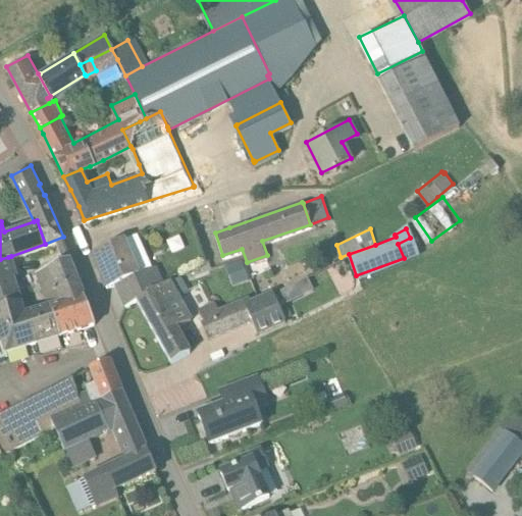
[(115,281),(125,303),(137,298),(148,291),(147,289),(164,279),(155,262),(151,264),(138,269),(133,258),(147,253),(138,230),(123,237),(123,236),(94,249),(106,285),(115,281)]
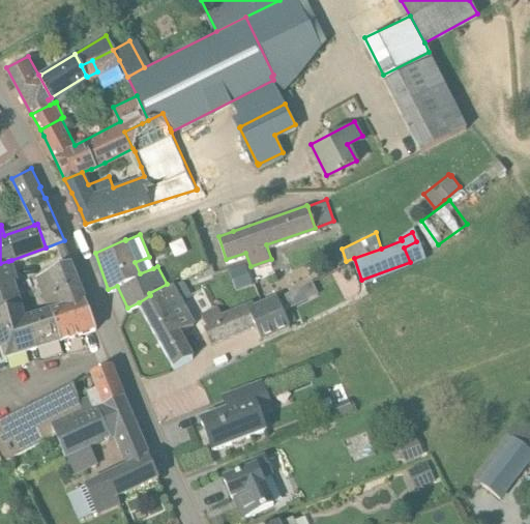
[(8,261),(0,263),(0,313),(22,306),(15,279),(18,278),(11,260),(8,261)]
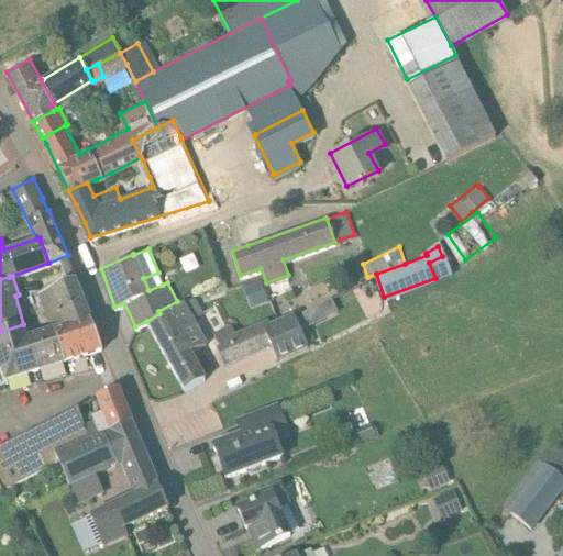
[(240,282),(249,304),(267,297),(260,276),(240,282)]
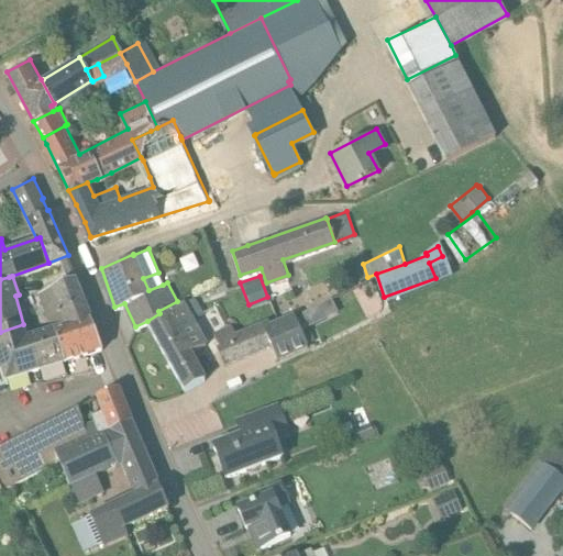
[(56,293),(44,298),(47,306),(55,326),(59,325),(90,315),(77,280),(54,288),(56,293)]
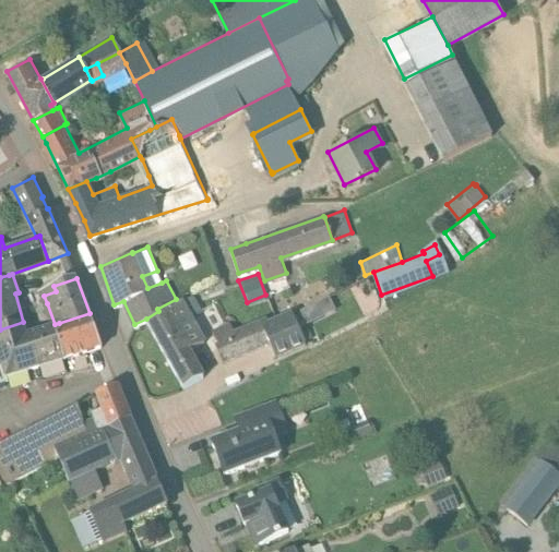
[(205,338),(192,312),(183,296),(176,299),(157,309),(158,311),(146,319),(183,384),(203,373),(189,347),(205,338)]
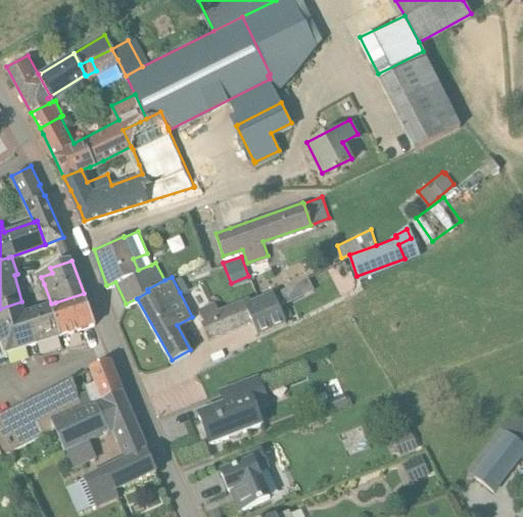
[(295,283),(281,289),(282,291),(287,302),(301,296),(295,283)]
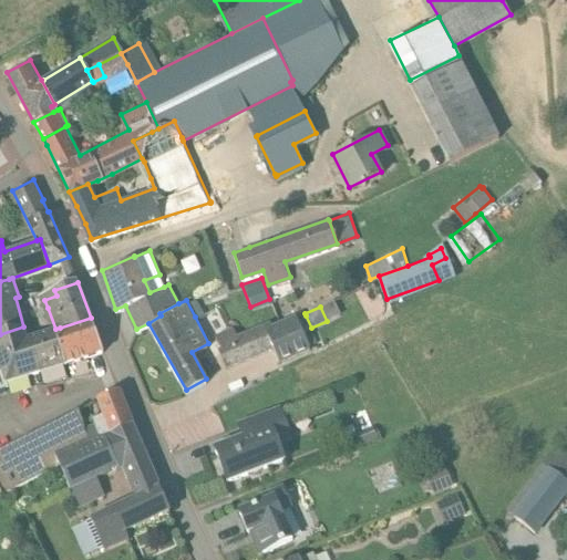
[(269,320),(263,323),(272,346),(279,360),(309,346),(307,342),(316,338),(311,328),(306,315),(305,313),(296,317),(295,313),(271,324),(269,320)]
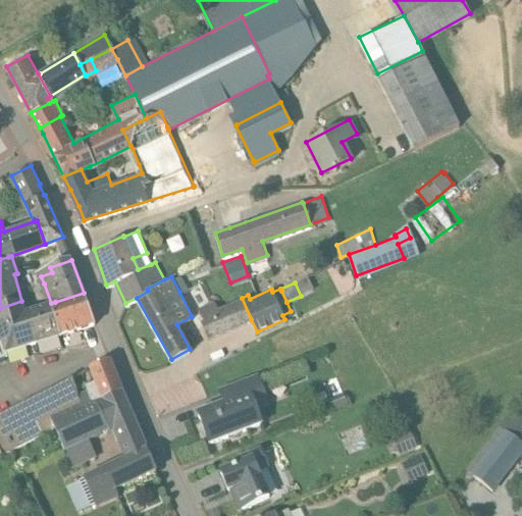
[(51,303),(60,332),(95,321),(84,293),(55,302),(51,303)]
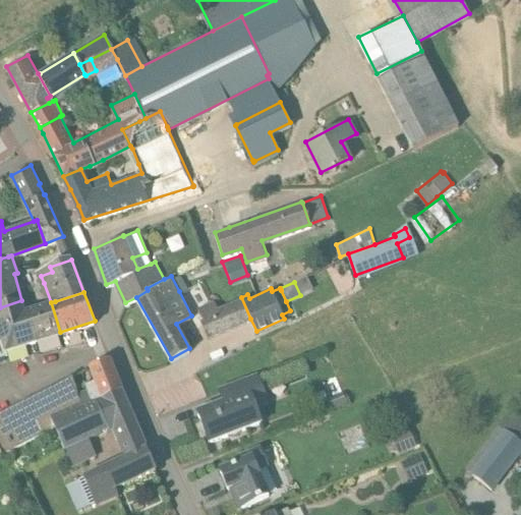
[(207,337),(250,319),(241,297),(218,307),(214,299),(197,307),(203,319),(199,321),(207,337)]
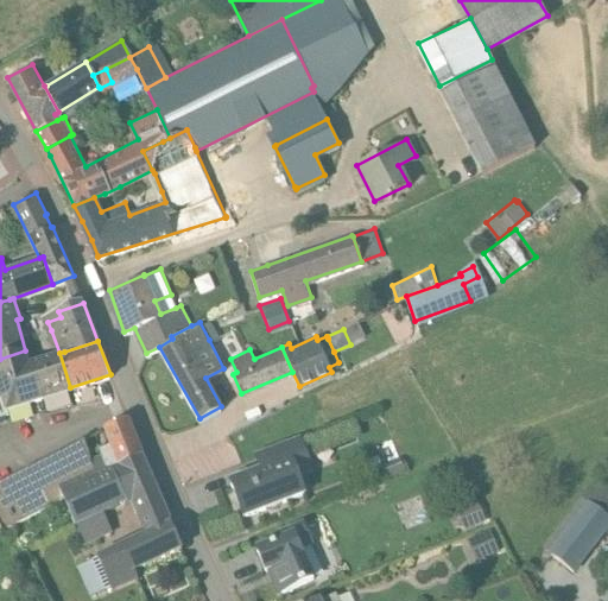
[(39,397),(29,362),(25,350),(0,359),(0,387),(2,393),(7,406),(39,397)]
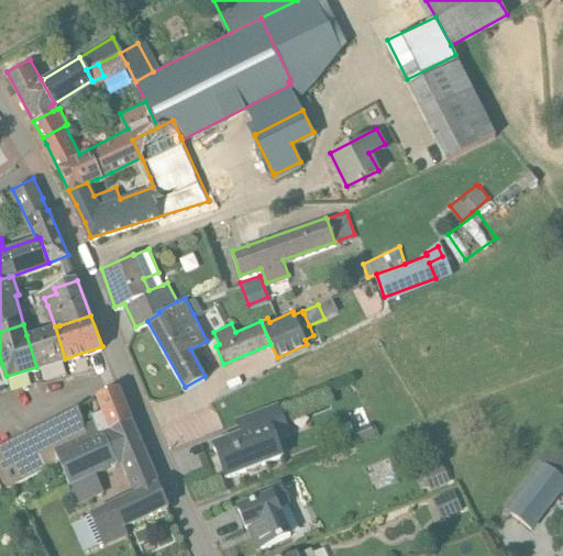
[(26,335),(36,367),(65,358),(55,326),(54,327),(26,335)]
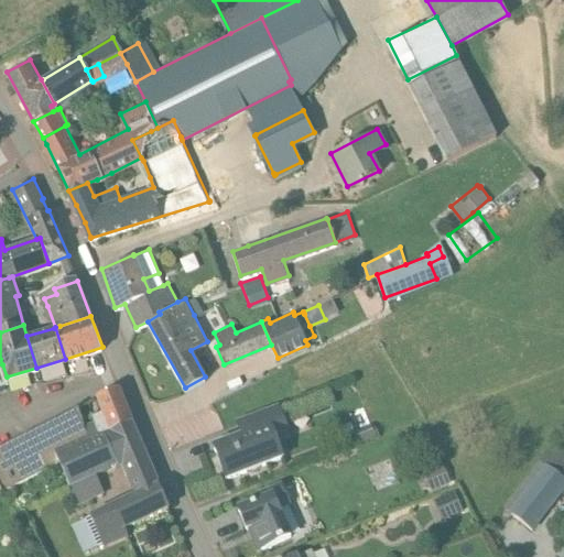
[(88,439),(87,436),(51,451),(55,461),(60,459),(71,484),(96,473),(118,463),(117,459),(105,433),(131,421),(118,386),(97,394),(104,411),(91,415),(100,435),(88,439)]
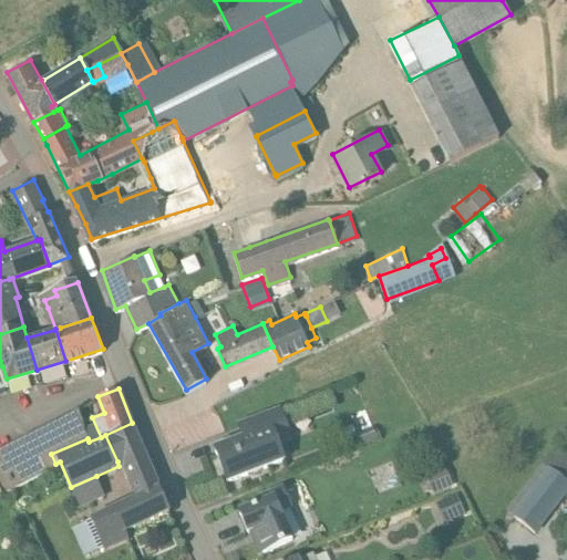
[(0,445),(0,489),(1,491),(55,464),(51,454),(88,438),(79,406),(0,445)]
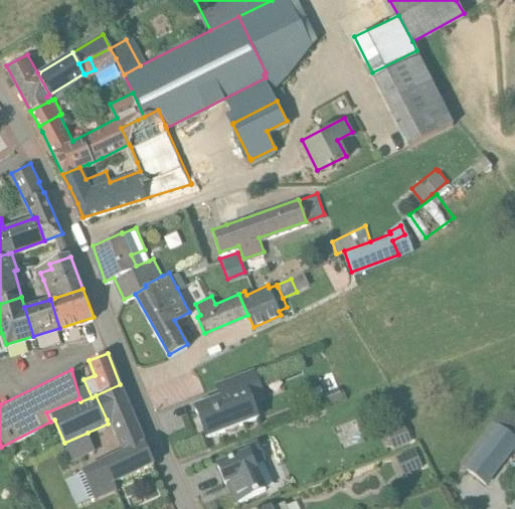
[(221,396),(195,406),(198,412),(199,421),(204,428),(206,435),(259,414),(247,386),(260,381),(254,369),(217,383),(221,396)]
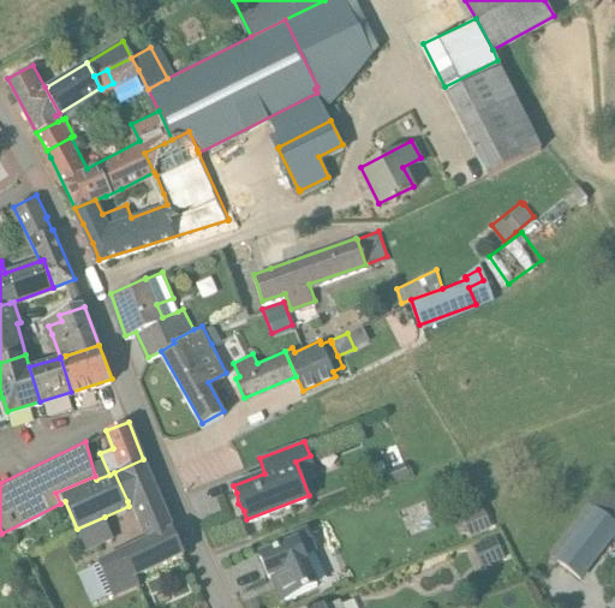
[(114,472),(127,501),(129,506),(136,504),(150,537),(109,555),(101,559),(111,580),(115,592),(138,583),(133,572),(183,549),(172,525),(143,459),(114,472)]
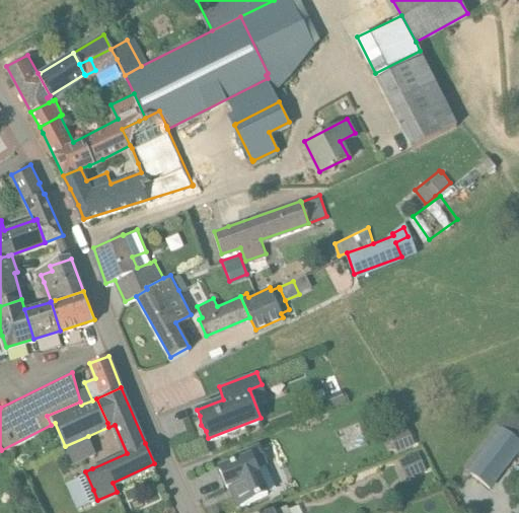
[(327,393),(331,404),(346,398),(342,387),(327,393)]
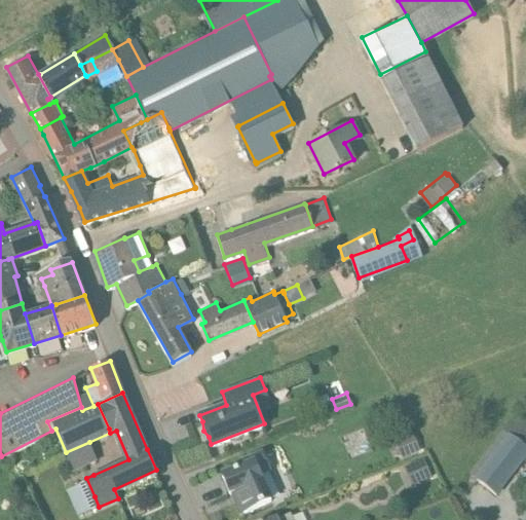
[(420,446),(413,429),(398,435),(405,452),(420,446)]
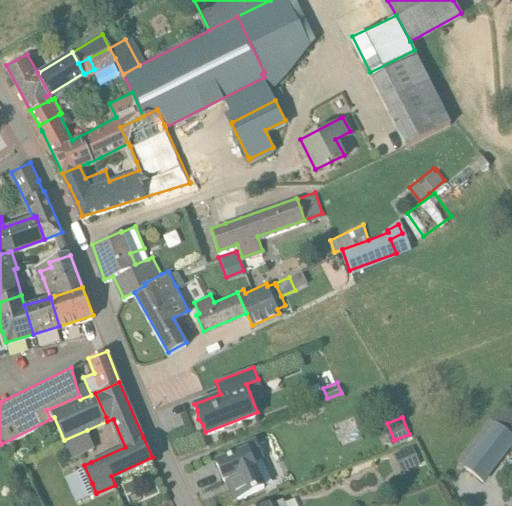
[(511,439),(511,433),(496,421),(482,438),(501,453),(511,439)]
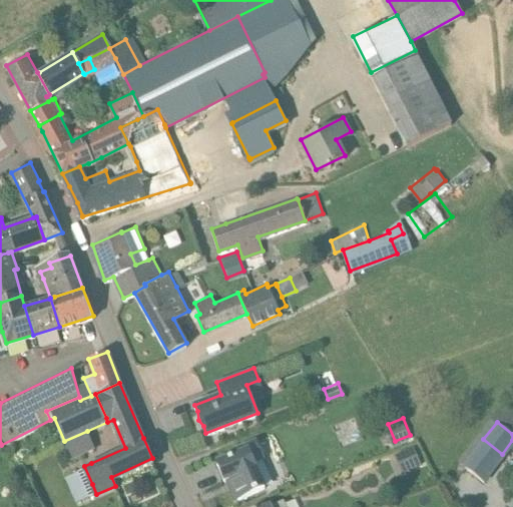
[(94,446),(87,431),(64,441),(70,456),(94,446)]
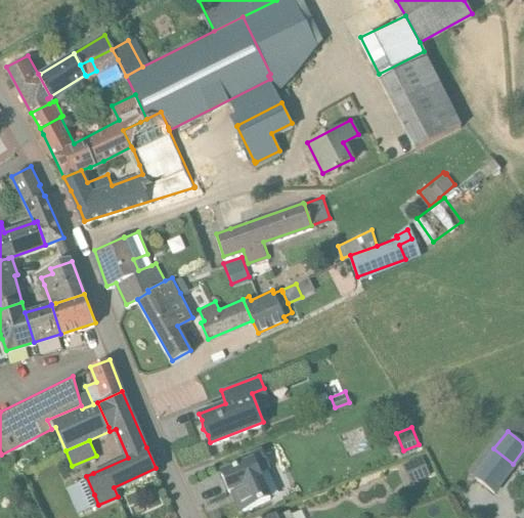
[(270,495),(259,469),(269,464),(261,447),(246,455),(249,460),(222,472),(229,490),(235,487),(245,507),(270,495)]
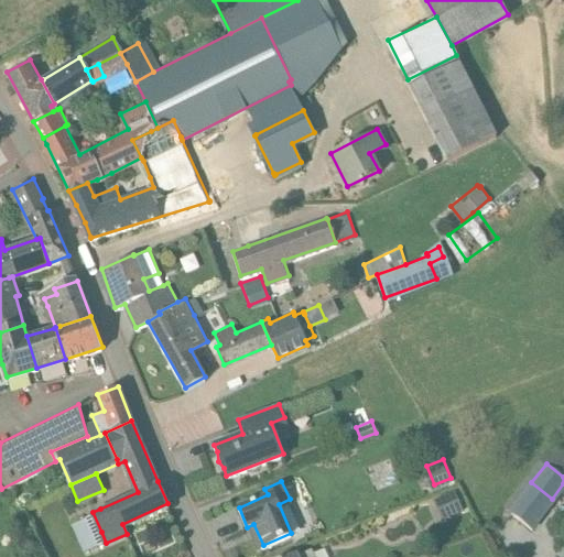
[(442,492),(449,512),(463,506),(454,487),(442,492)]
